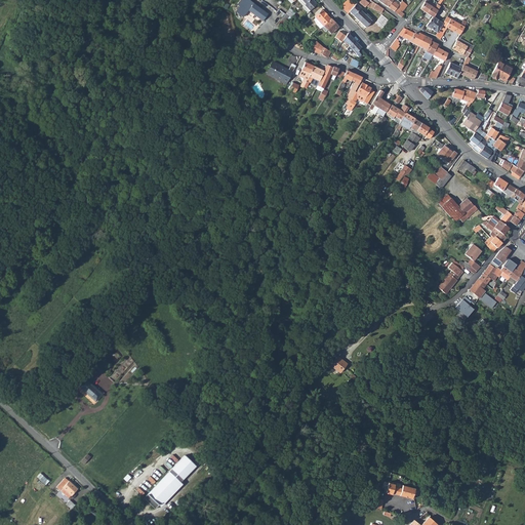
[(236,10),(241,15),(244,13),(245,14),(247,10),(256,16),(263,21),(268,13),(248,0),(240,0),(237,4),(239,5),(236,10)]
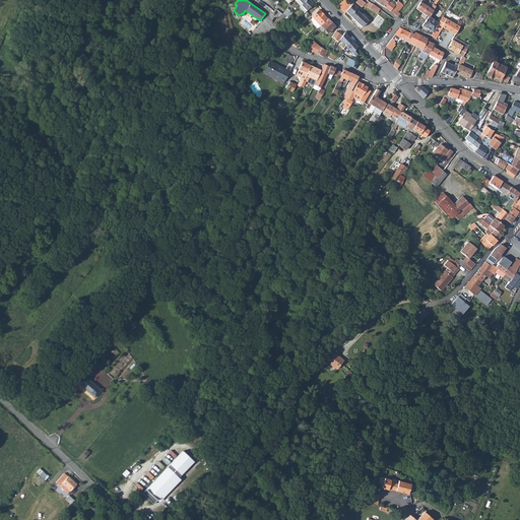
[(299,0),(302,3),(301,4),(307,10),(313,4),(309,0),(299,0)]
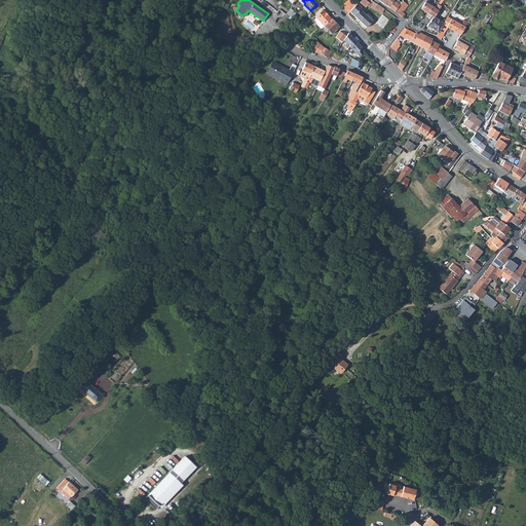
[(346,0),(341,6),(348,12),(348,13),(350,12),(349,11),(355,4),(353,2),(350,0),(346,0)]
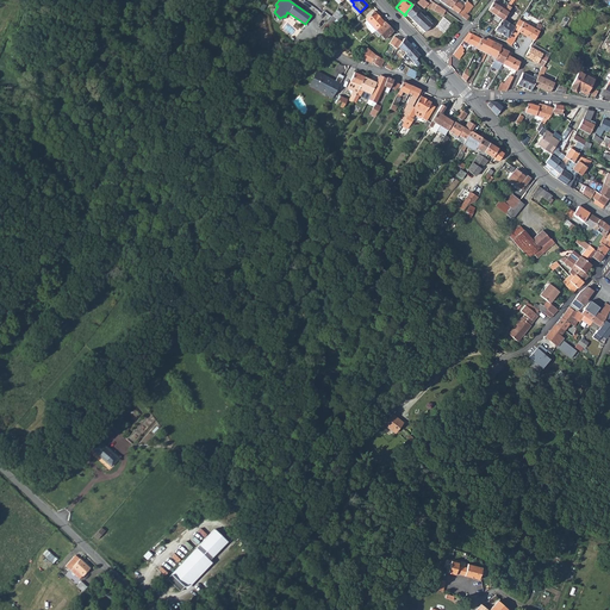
[(460,0),(455,0),(449,8),(456,13),(460,10),(461,7),(465,4),(460,0)]
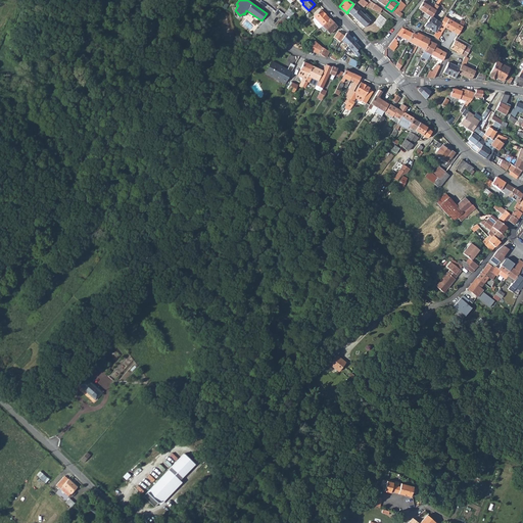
[(424,0),(423,1),(418,9),(424,13),(431,3),(428,0),(427,0),(424,0)]
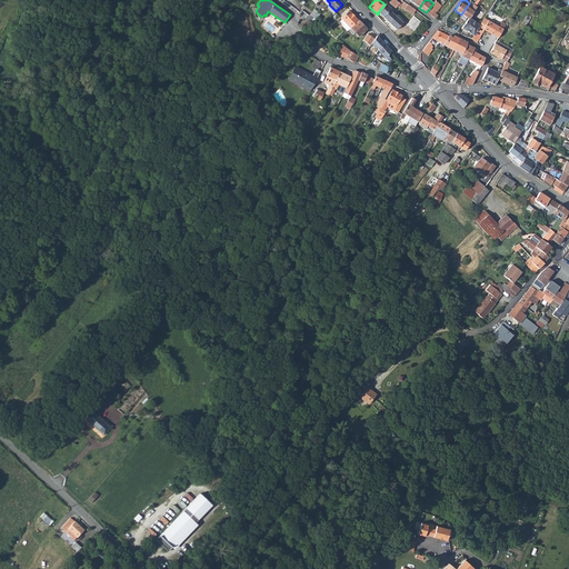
[(433,3),(430,7),(437,11),(441,6),(435,1),(433,3)]
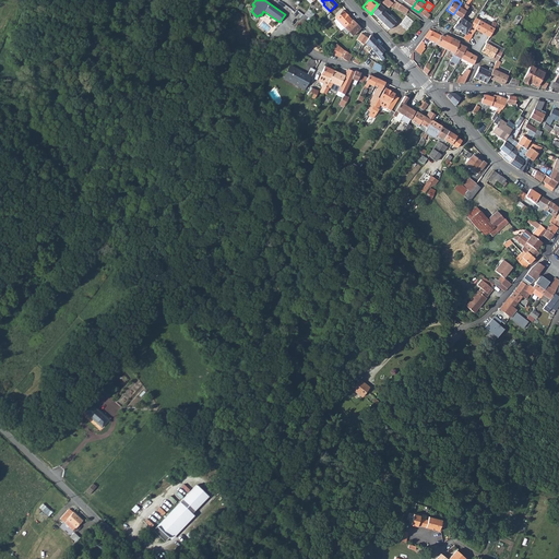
[(397,2),(393,8),(406,13),(408,10),(397,2)]
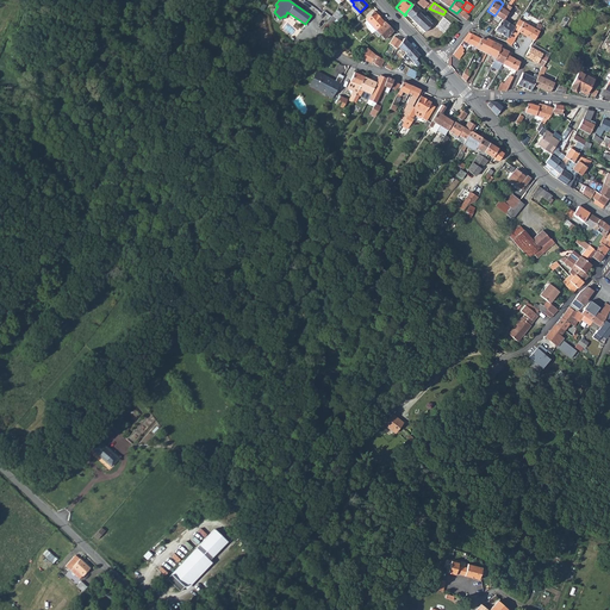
[(412,5),(405,13),(406,14),(416,24),(423,16),(417,11),(418,10),(412,4),(412,5)]
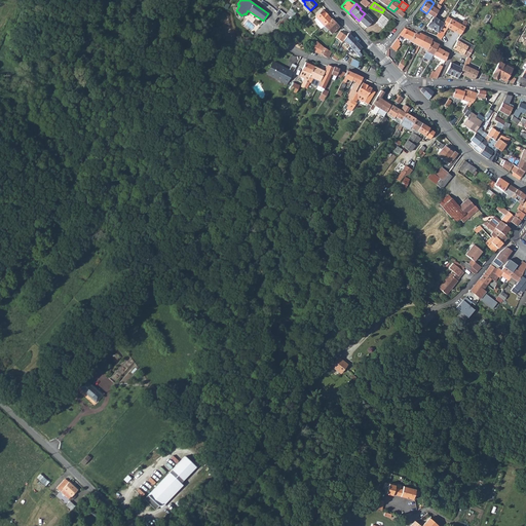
[(426,13),(424,16),(426,17),(426,16),(428,14),(430,15),(433,17),(434,17),(434,16),(435,15),(437,12),(441,5),(441,4),(440,5),(438,4),(437,5),(434,3),(426,13)]
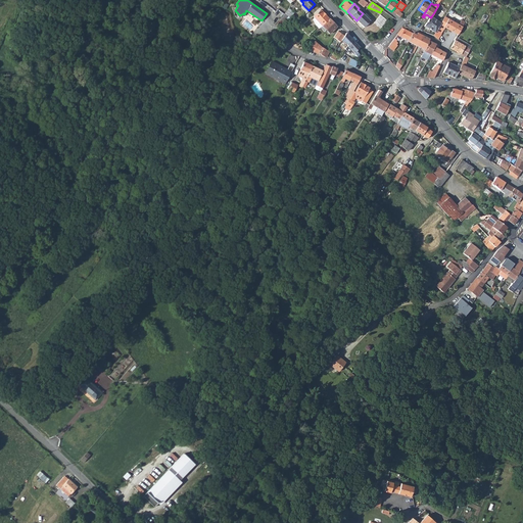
[(288,7),(284,13),(287,16),(289,18),(294,12),(288,7)]
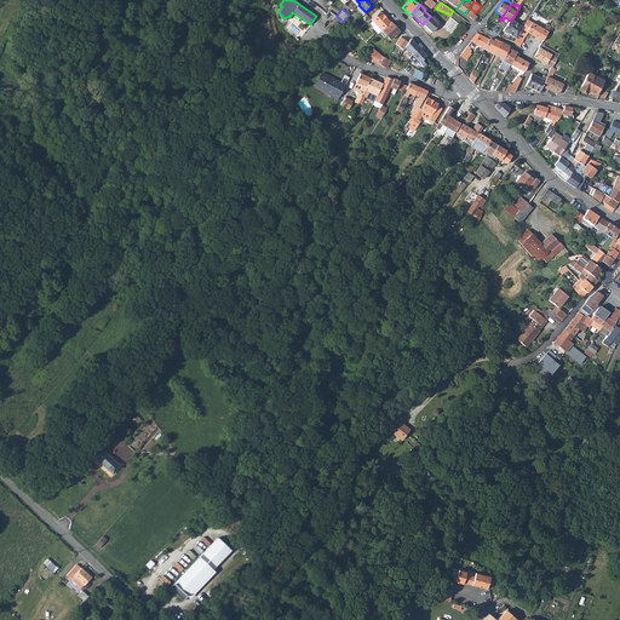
[(371,19),(372,21),(382,30),(390,22),(379,11),(371,19)]
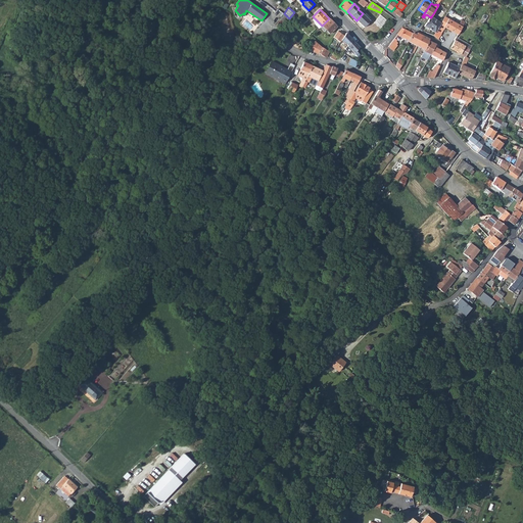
[(357,20),(364,27),(370,20),(369,19),(370,17),(366,13),(364,15),(363,13),(357,20)]
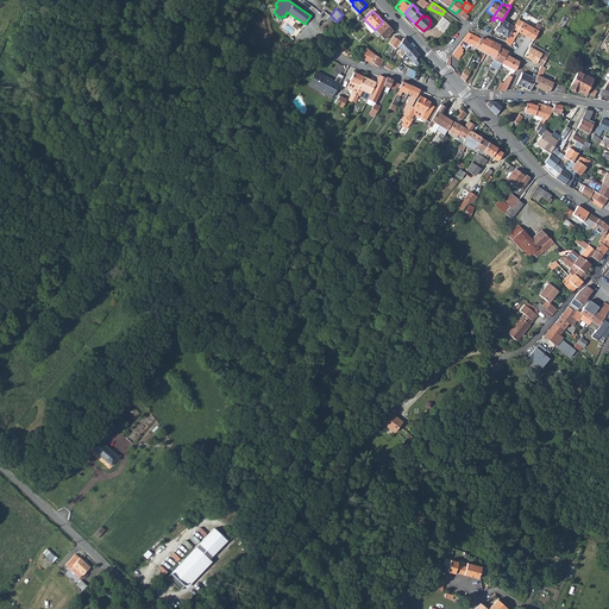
[(443,17),(435,26),(444,32),(451,23),(443,17)]
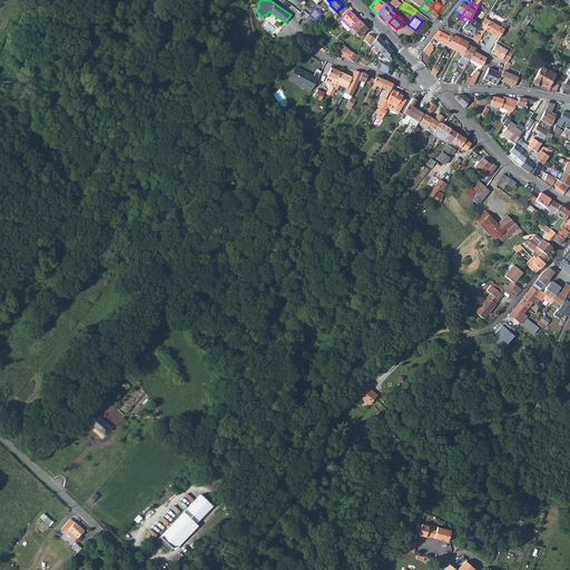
[(469,19),(462,28),(474,36),(481,26),(481,25),(470,18),(470,19),(469,19)]
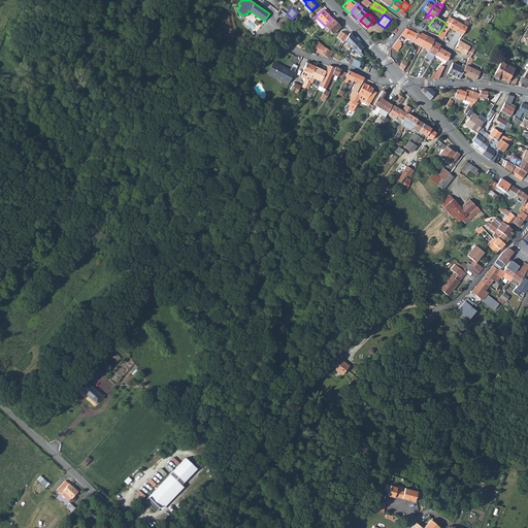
[(325,26),(317,18),(316,20),(319,23),(318,25),(322,29),(323,28),(325,26)]
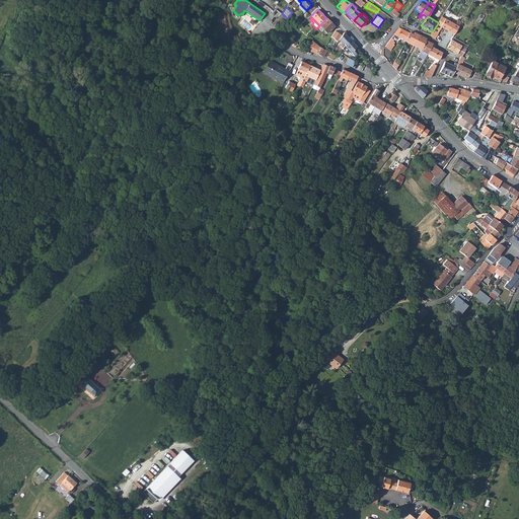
[(432,32),(430,35),(434,39),(442,27),(447,30),(452,22),(441,17),(438,22),(438,23),(432,32)]
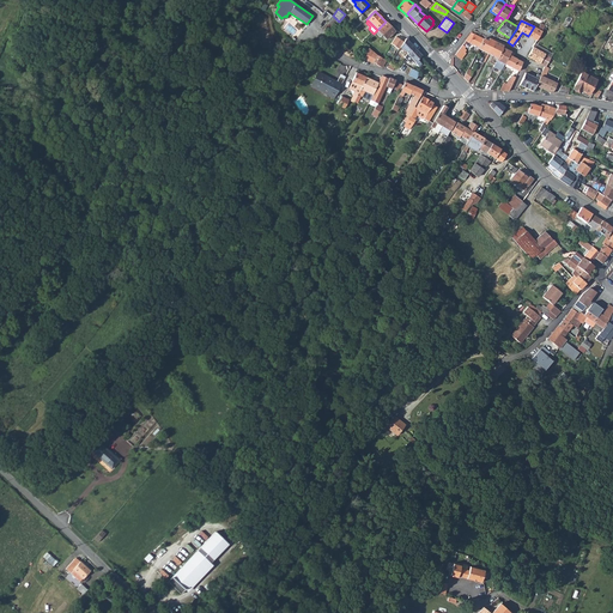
[(386,22),(377,30),(382,35),(387,40),(395,31),(386,22)]
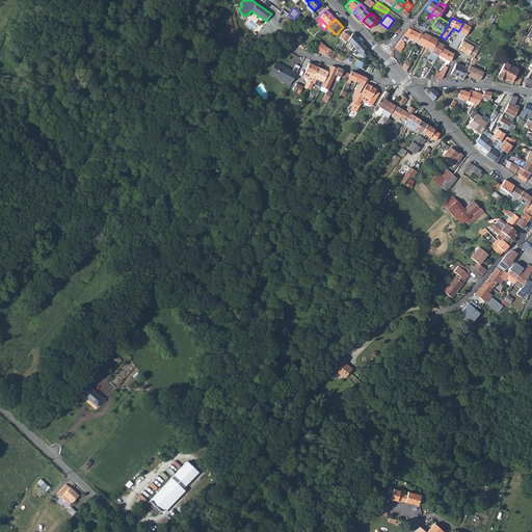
[(463,23),(458,31),(466,35),(473,23),(469,20),(467,25),(466,25),(463,23)]
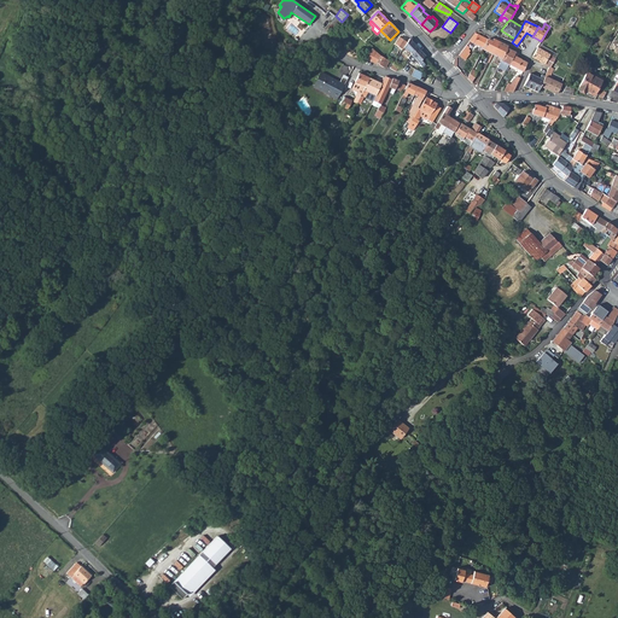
[(474,33),(468,41),(470,41),(481,47),(479,51),(481,52),(482,48),(487,39),(474,33)]
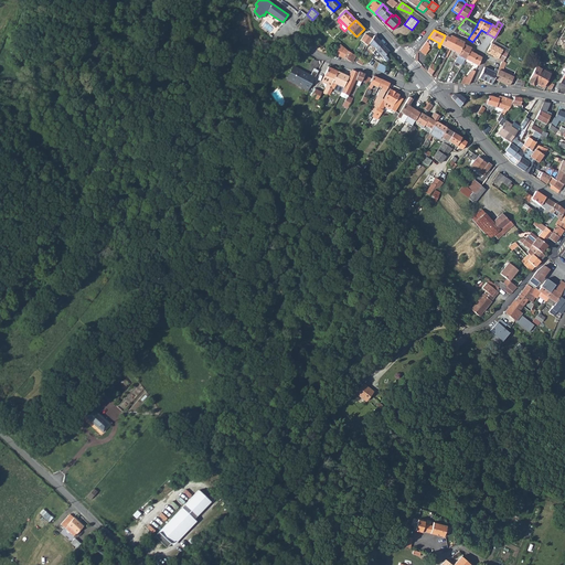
[(372,39),(365,33),(360,40),(368,45),(372,39)]
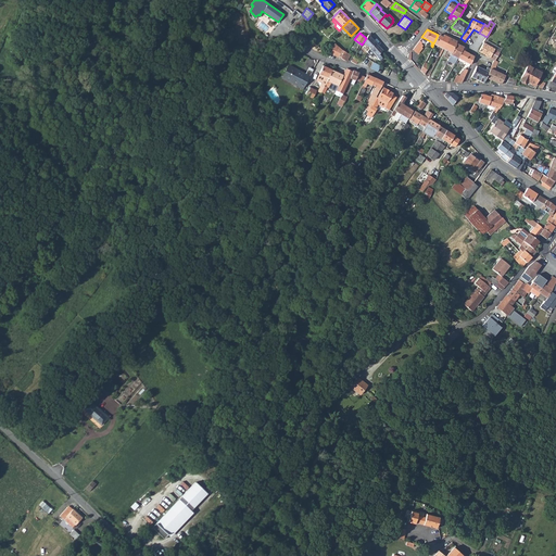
[(438,35),(433,43),(438,46),(442,49),(449,37),(443,35),(442,37),(438,35)]
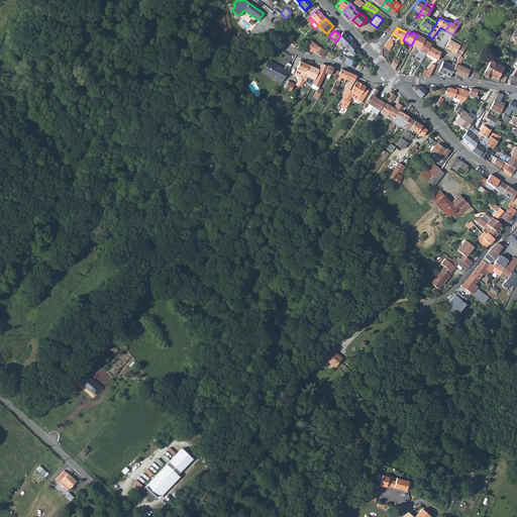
[(417,34),(411,45),(419,49),(424,39),(424,38),(417,34)]
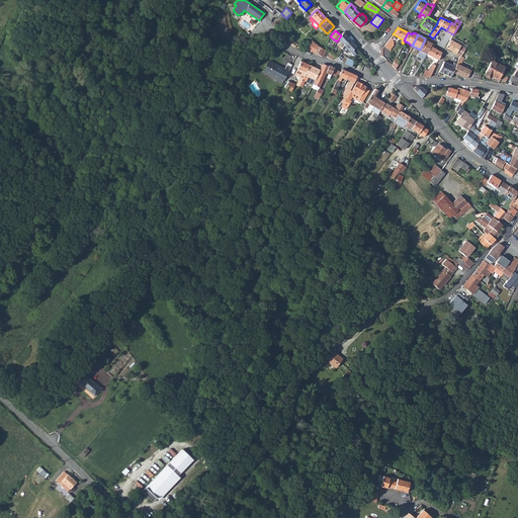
[(356,48),(349,39),(344,46),(349,51),(348,52),(351,55),(353,57),(355,54),(352,51),(356,48)]
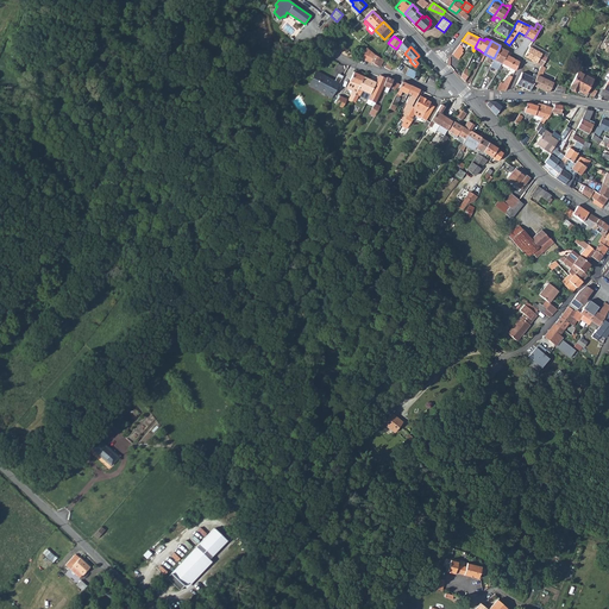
[(494,58),(490,67),(497,70),(501,63),(507,51),(500,46),(494,58)]
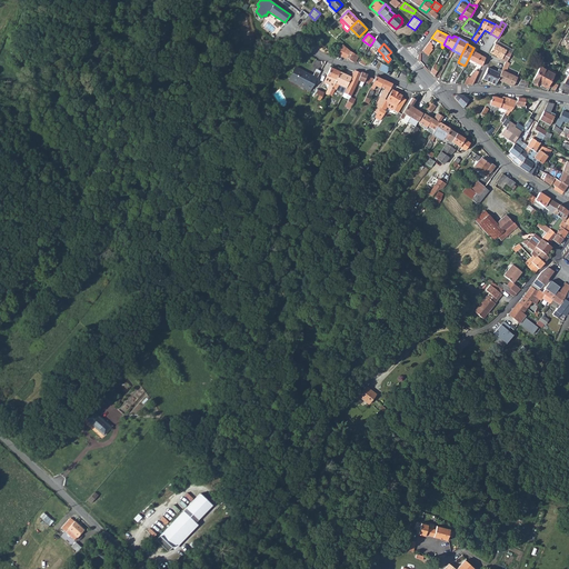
[(342,45),(337,55),(341,57),(346,51),(346,49),(350,51),(342,45)]
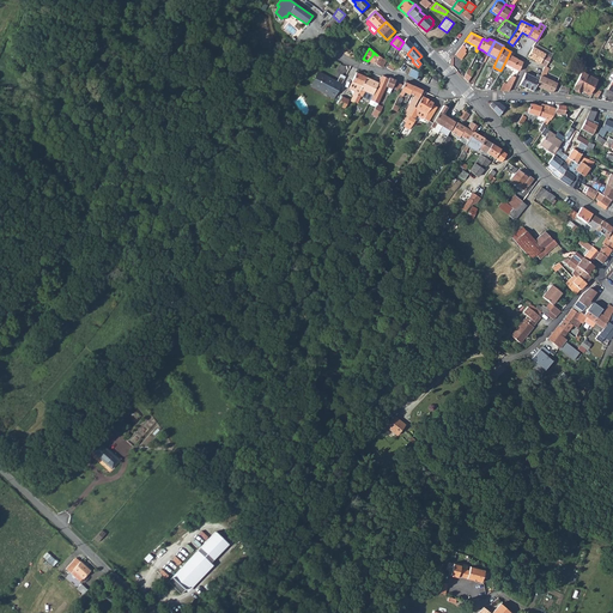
[(459,48),(454,54),(460,59),(465,52),(463,50),(459,48)]
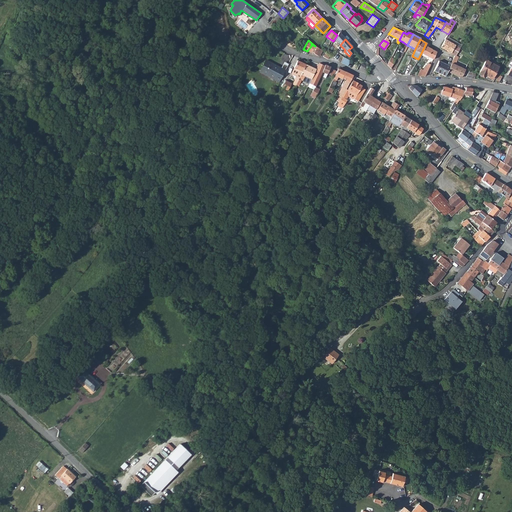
[(445,40),(441,47),(444,49),(455,55),(455,56),(458,51),(460,48),(445,40)]
